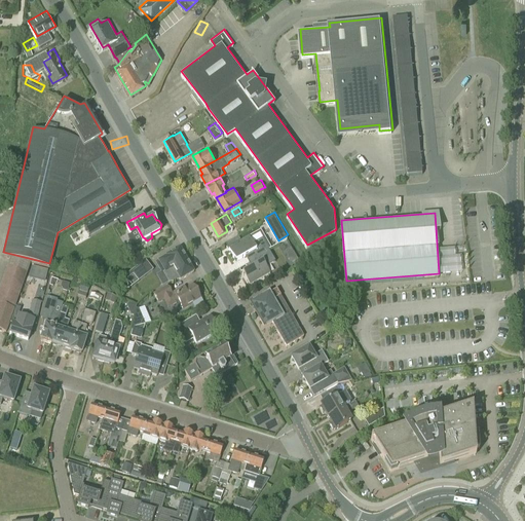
[(250,258),(270,246),(263,234),(254,239),(250,233),(229,246),(236,258),(246,252),(250,258)]
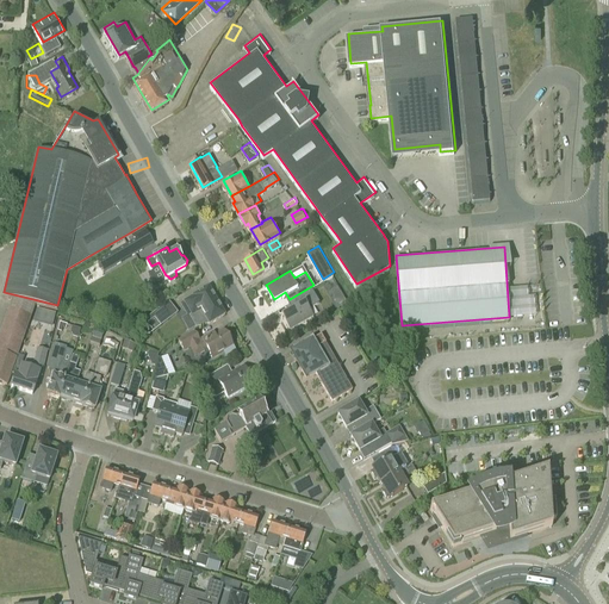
[(210,319),(225,311),(210,282),(185,297),(192,310),(190,311),(197,323),(210,318),(210,319)]
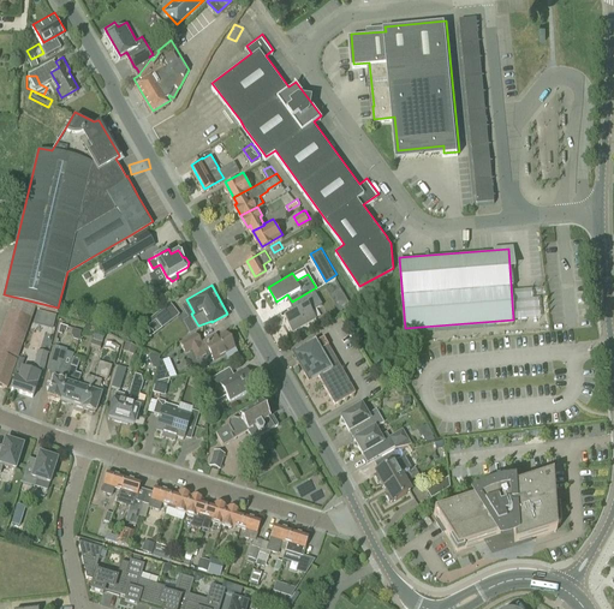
[(316,287),(292,302),(296,308),(284,315),(292,329),(316,315),(313,308),(323,300),(316,287)]
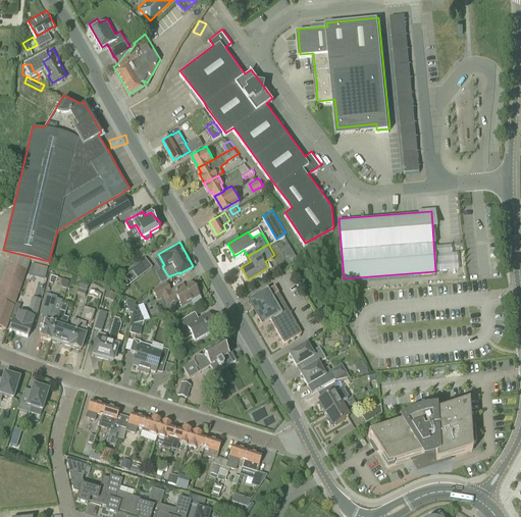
[(145,254),(131,265),(138,274),(153,264),(145,254)]
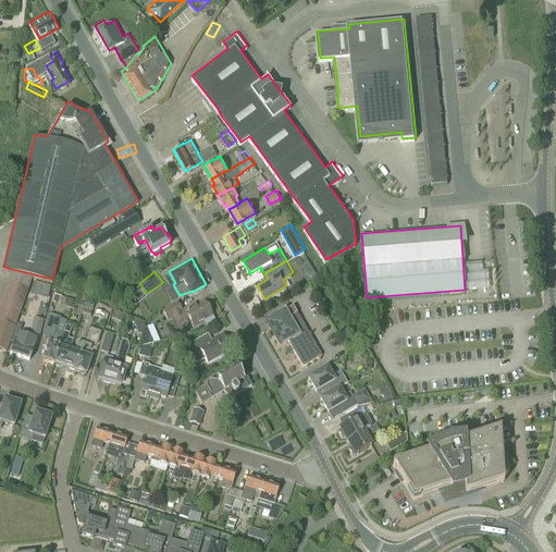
[(0,345),(8,347),(16,323),(29,283),(9,277),(0,302),(0,345)]
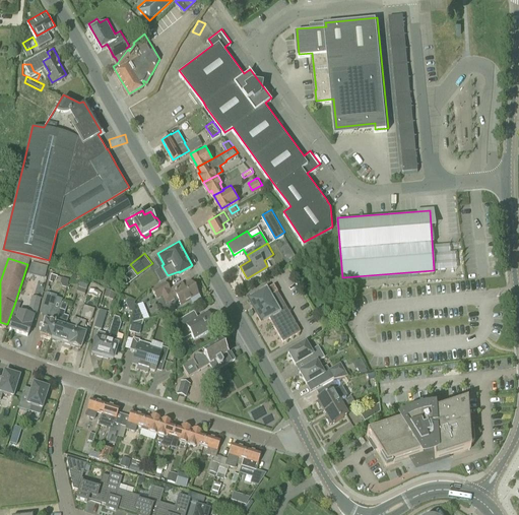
[(202,297),(191,278),(183,282),(182,280),(173,285),(171,286),(166,278),(151,286),(157,296),(163,293),(167,301),(175,297),(176,302),(181,301),(182,302),(191,297),(193,302),(202,297)]
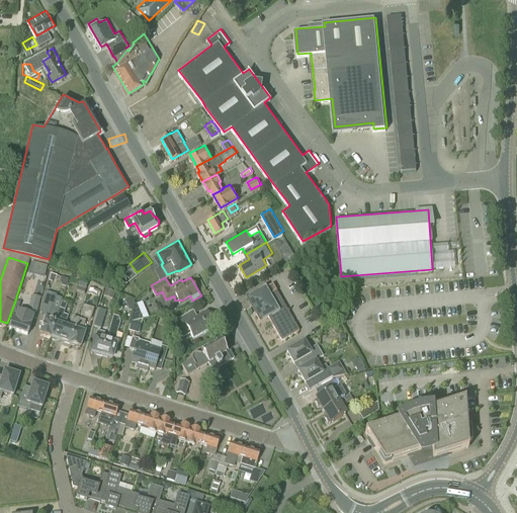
[(294,319),(290,311),(276,288),(272,281),(259,288),(248,295),(261,318),(268,314),(282,337),(299,328),(294,319)]
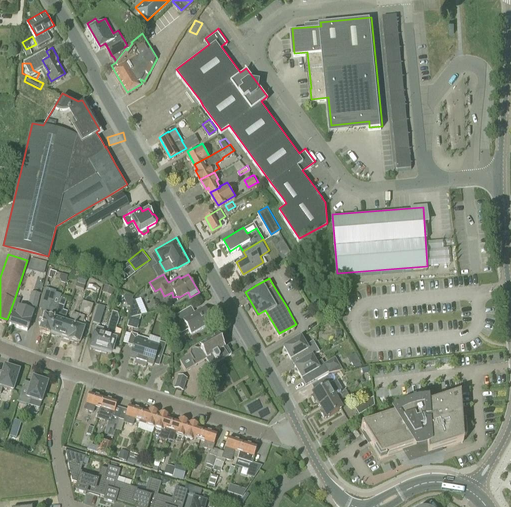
[(51,330),(59,304),(58,304),(59,302),(53,300),(57,287),(46,284),(41,305),(48,307),(46,312),(45,312),(40,326),(42,327),(41,330),(48,332),(49,329),(51,330)]
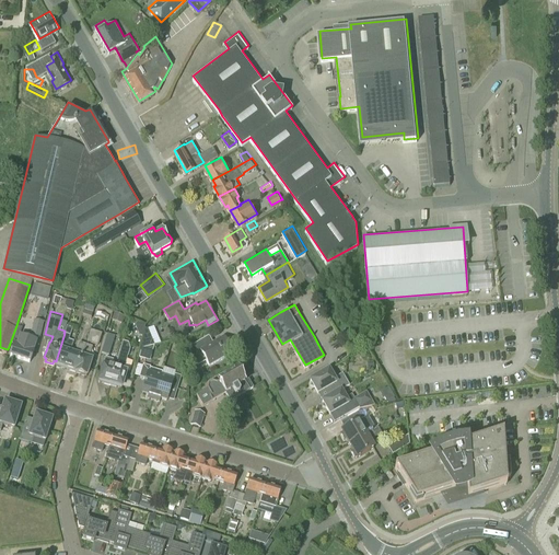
[(42,332),(45,316),(35,314),(31,330),(42,332)]
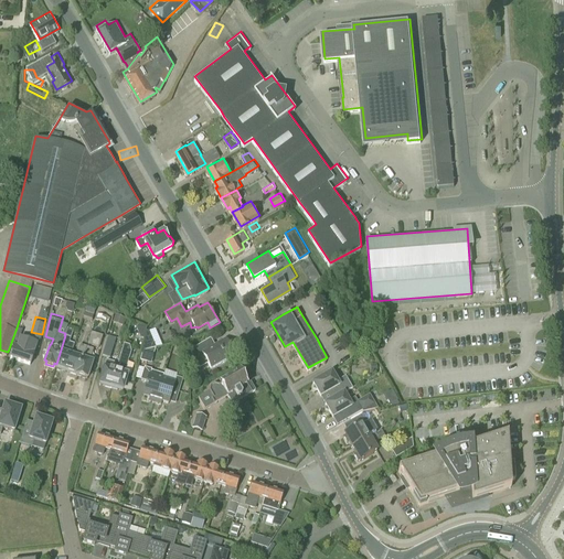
[(31,361),(34,348),(38,340),(21,333),(23,326),(18,324),(12,341),(14,342),(11,354),(31,361)]
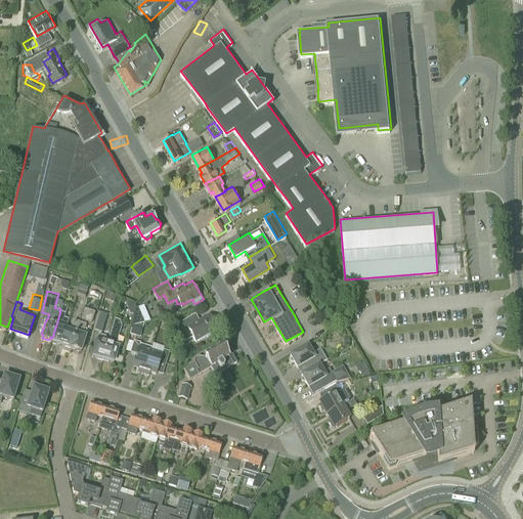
[(136,303),(134,310),(131,322),(133,322),(141,319),(145,318),(139,304),(136,303)]
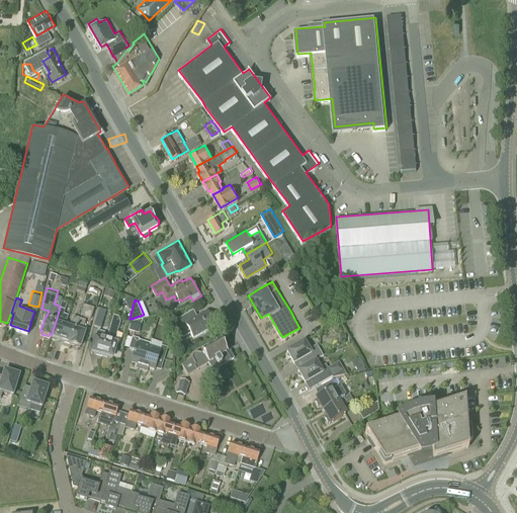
[(92,315),(95,304),(84,301),(81,312),(92,315)]
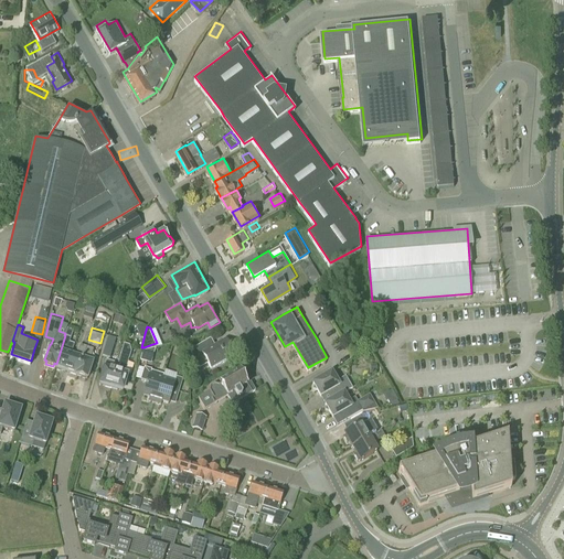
[(112,353),(117,334),(109,331),(104,351),(112,353)]
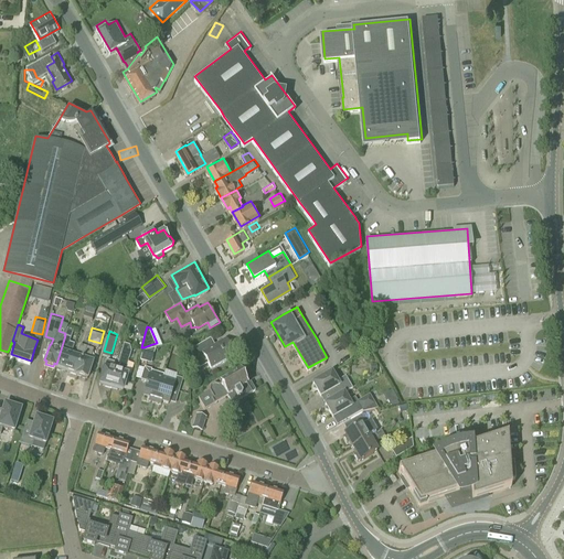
[(215,341),(212,334),(190,347),(200,364),(209,359),(212,365),(236,351),(226,334),(215,341)]
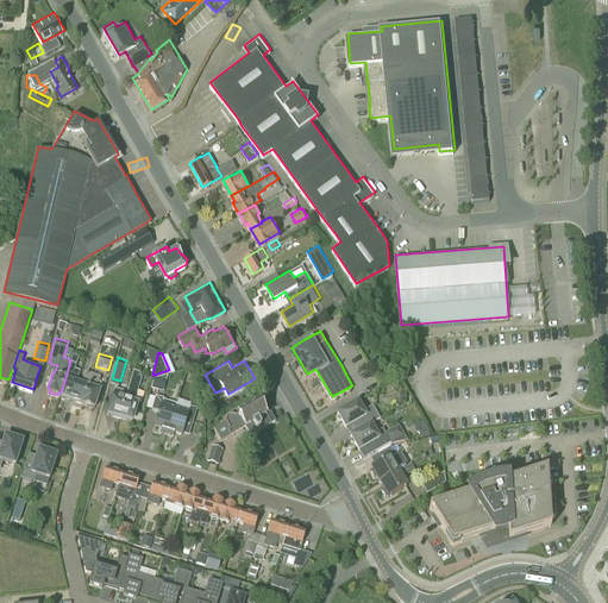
[(71,396),(77,378),(73,377),(76,364),(70,362),(61,393),(71,396)]
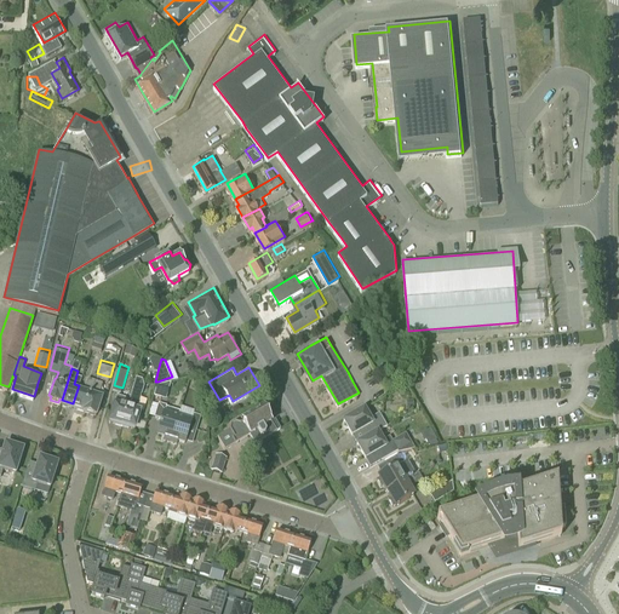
[(131,395),(122,422),(130,424),(131,422),(144,425),(147,418),(138,415),(141,407),(137,406),(144,382),(143,376),(137,373),(131,395)]
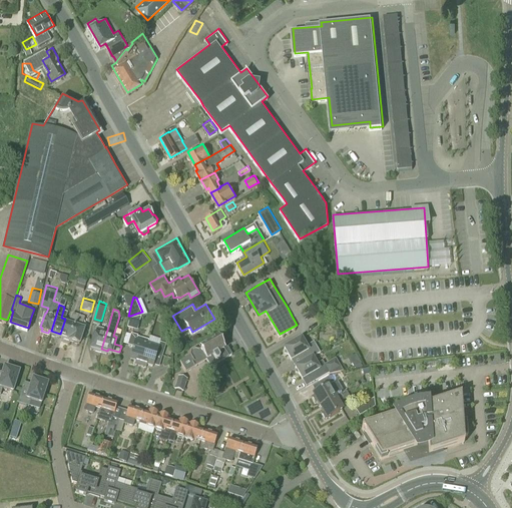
[(69,337),(78,311),(73,310),(69,321),(65,319),(60,334),(69,337)]
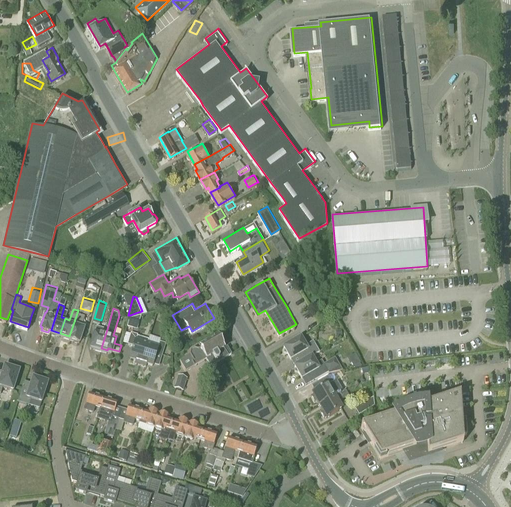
[(78,310),(69,336),(80,339),(84,325),(82,324),(85,313),(78,310)]
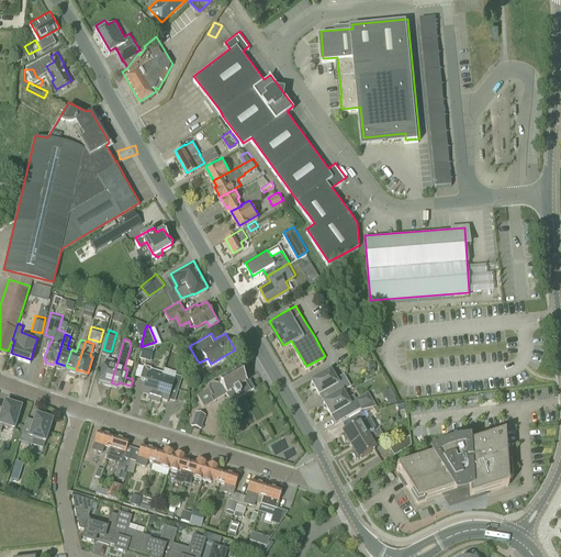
[(141,355),(147,357),(152,343),(143,346),(141,355)]
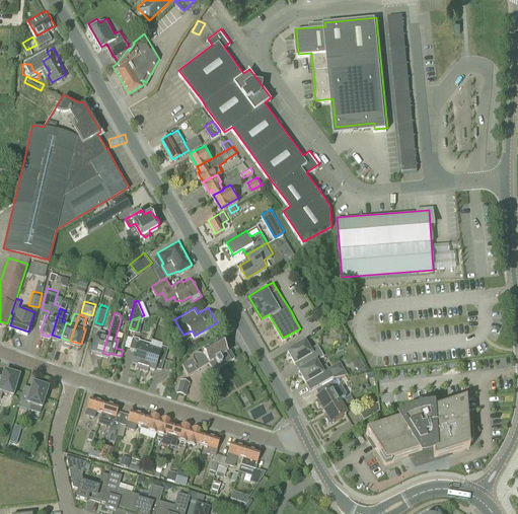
[(109,331),(98,327),(92,348),(97,349),(96,351),(102,353),(109,331)]
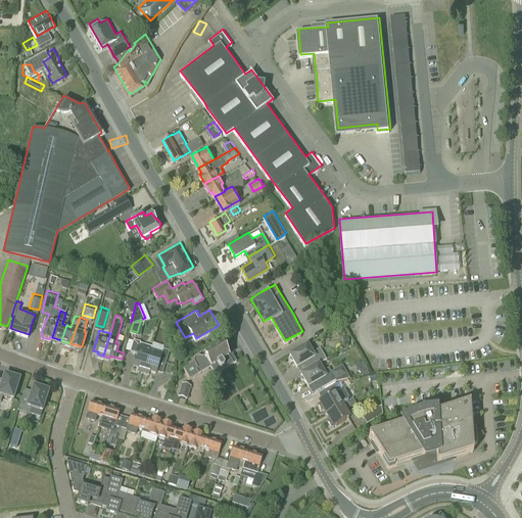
[(150,348),(151,348),(152,342),(141,339),(141,338),(134,336),(131,347),(138,349),(135,362),(141,364),(140,367),(144,369),(150,348)]
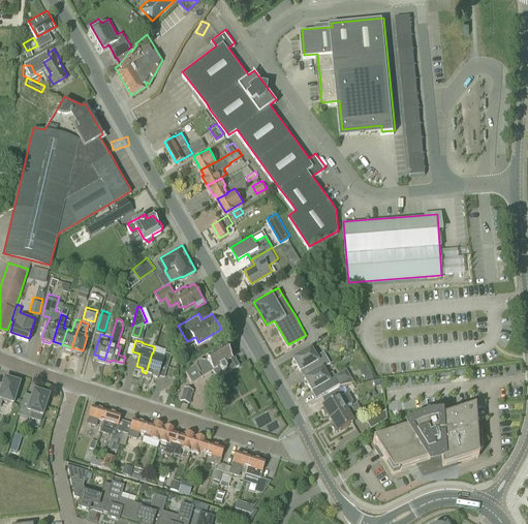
[(311,345),(293,356),(294,358),(293,361),(298,362),(301,368),(308,364),(310,364),(314,370),(322,365),(331,360),(324,348),(316,353),(311,345)]
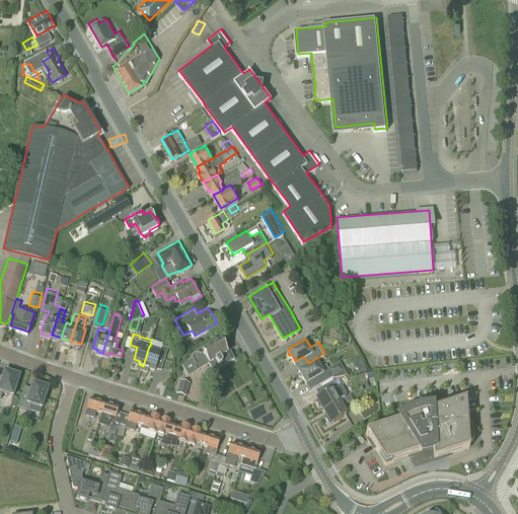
[(226,348),(221,340),(212,346),(210,341),(202,346),(204,350),(204,351),(202,352),(198,351),(194,353),(193,357),(182,363),(189,373),(210,361),(212,365),(204,369),(208,376),(217,371),(215,368),(231,358),(235,356),(231,348),(227,351),(225,348),(226,348)]
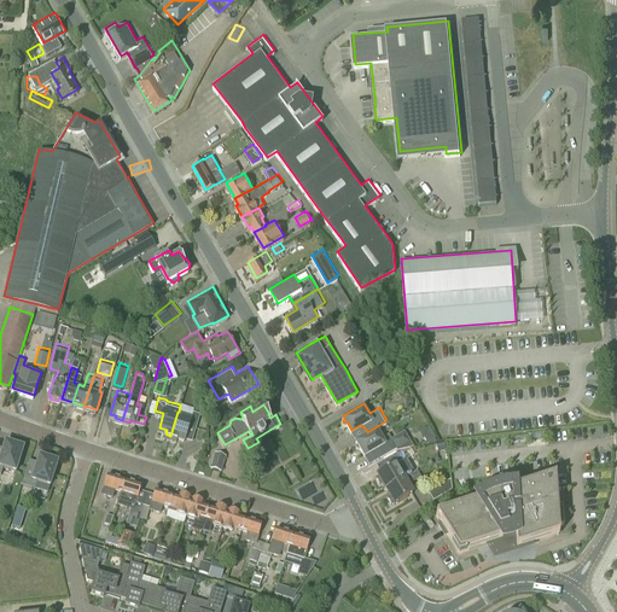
[(178,412),(170,436),(176,437),(178,433),(185,436),(188,421),(197,424),(202,409),(193,407),(191,415),(179,412),(178,412)]
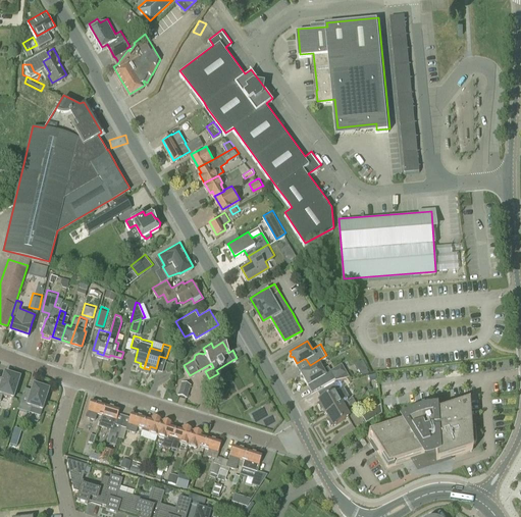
[(307,366),(301,370),(302,372),(301,375),(305,376),(308,382),(318,376),(322,383),(335,376),(350,373),(343,361),(330,367),(328,363),(323,367),(318,360),(310,365),(307,366)]
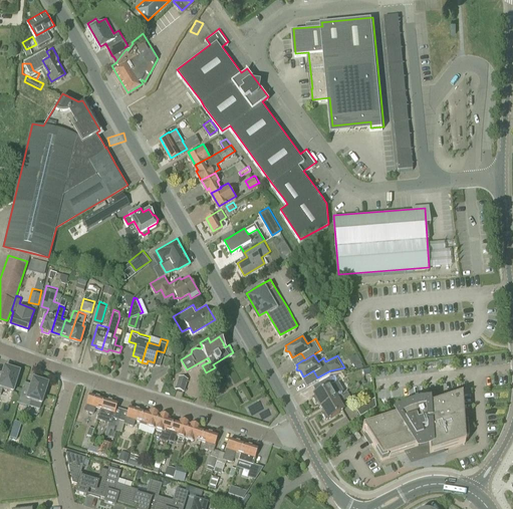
[(19,371),(4,366),(0,379),(0,378),(0,394),(1,395),(3,389),(13,392),(19,371)]
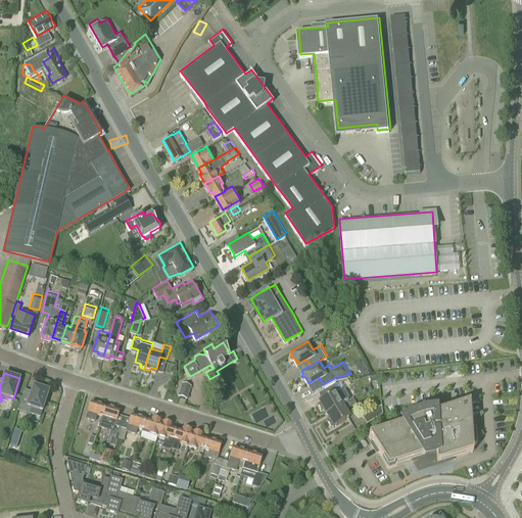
[(188,396),(192,382),(182,379),(178,393),(188,396)]
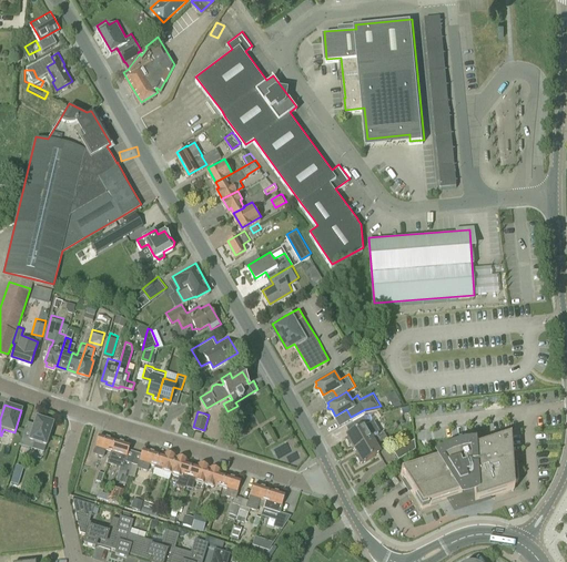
[(355,446),(384,429),(387,427),(384,422),(382,425),(381,423),(372,429),(372,432),(371,433),(364,423),(371,420),(366,412),(347,423),(351,430),(347,432),(348,433),(346,435),(350,441),(352,440),(355,446)]
